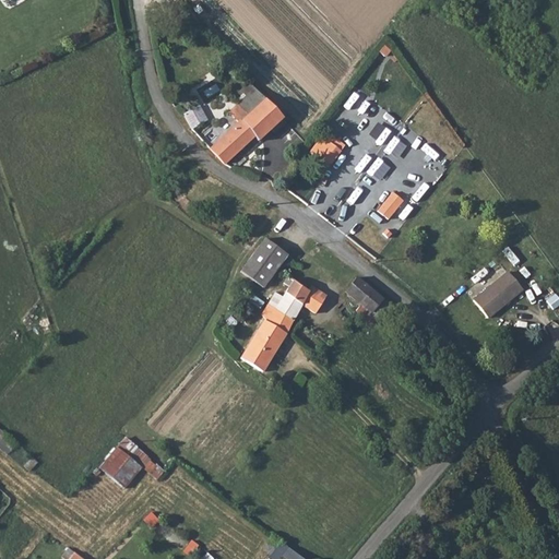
[(238,121),(211,147),(224,163),(254,135),(259,140),(283,117),(256,86),(229,111),(238,121)]
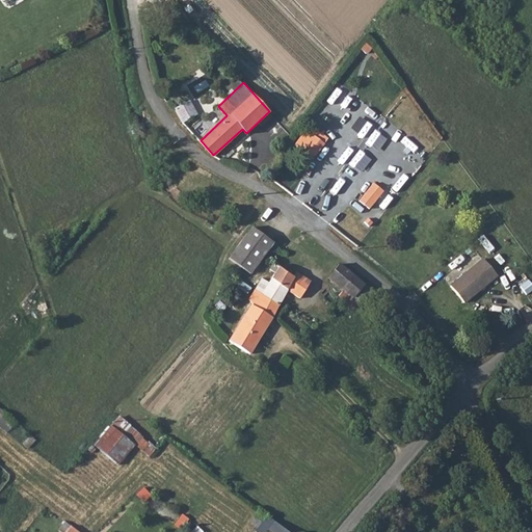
[(176,106),(177,108),(183,121),(183,122),(197,113),(189,100),(176,106)]
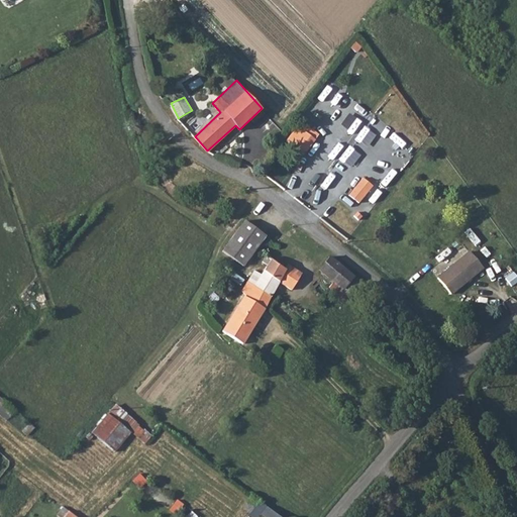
[(305,131),(293,146),(303,154),(315,140),(305,131)]
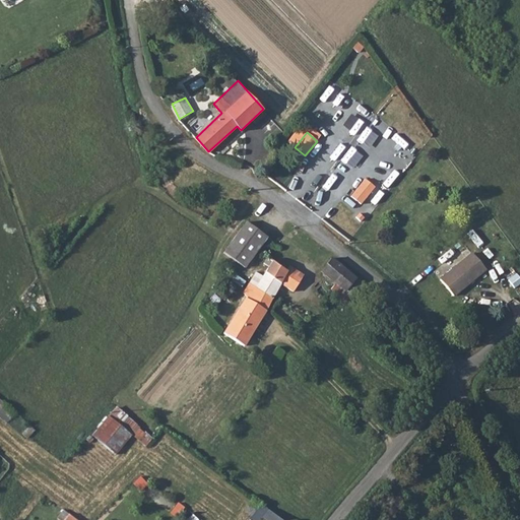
[(365,179),(350,196),(361,204),(375,187),(365,179)]
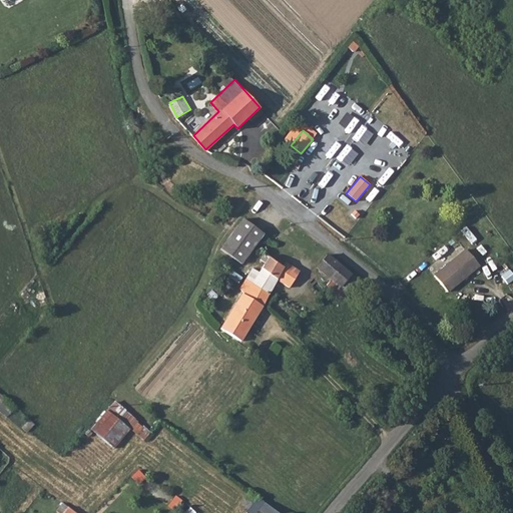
[(354,209),(350,214),(356,218),(360,214),(354,209)]
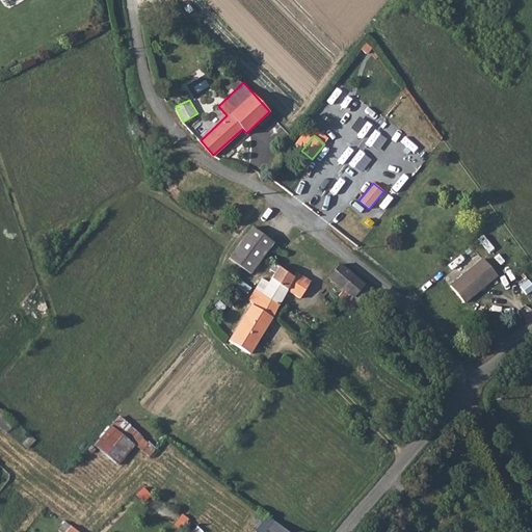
[(230,262),(251,276),(273,244),(251,230),(230,262)]
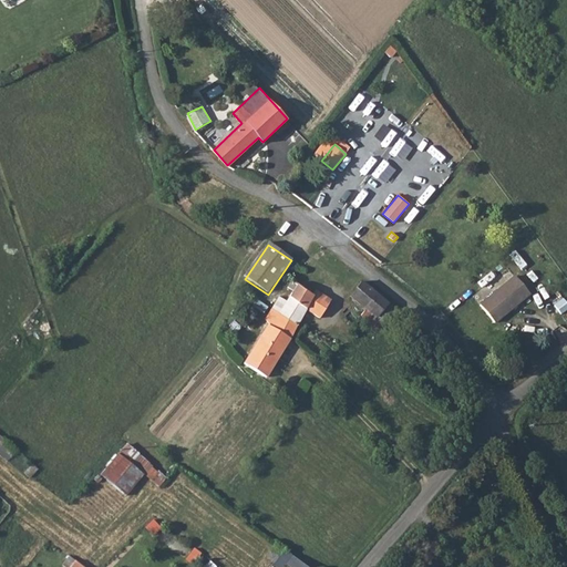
[(519,276),(483,306),(498,325),(535,296),(519,276)]
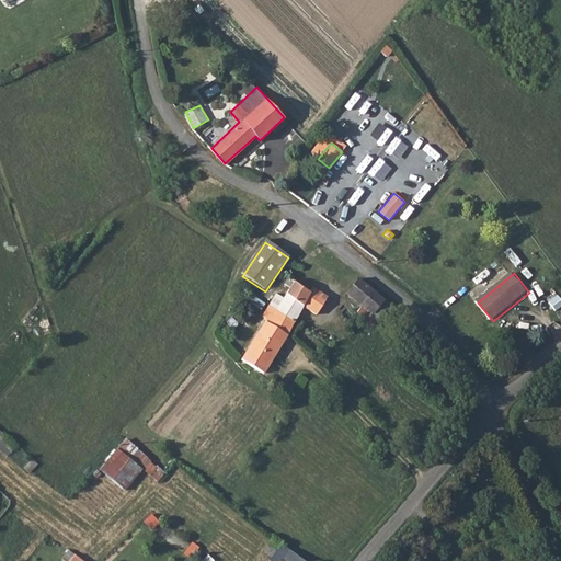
[(271,305),(263,316),(266,320),(270,323),(288,333),(304,306),(317,313),(328,297),(325,295),(313,288),(311,292),(293,279),(289,277),(285,284),(292,287),(277,309),(271,305)]
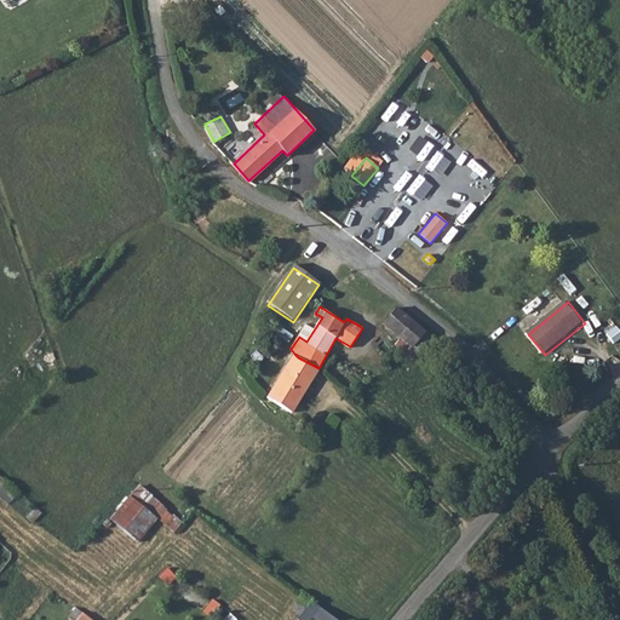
[(397,306),(383,322),(411,345),(425,329),(397,306)]
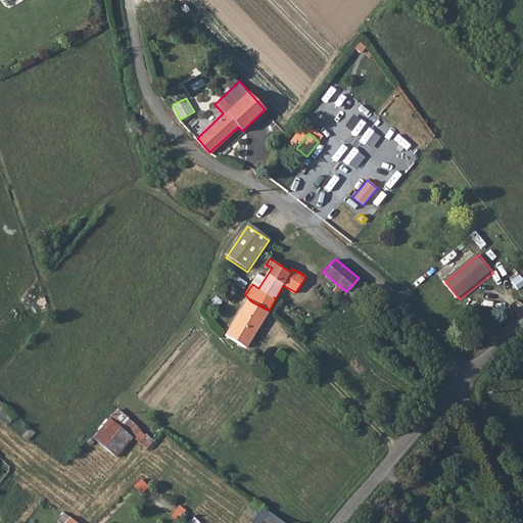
[(359,278),(346,291),(345,292),(355,302),(369,287),(359,278)]
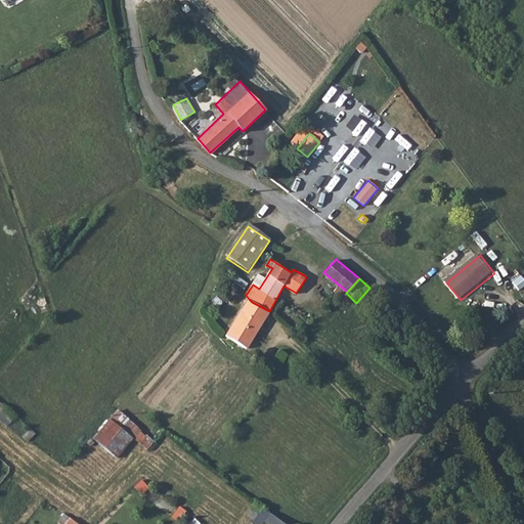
[(252,302),(249,299),(233,326),(232,328),(228,337),(249,349),(269,312),(269,311),(252,302)]
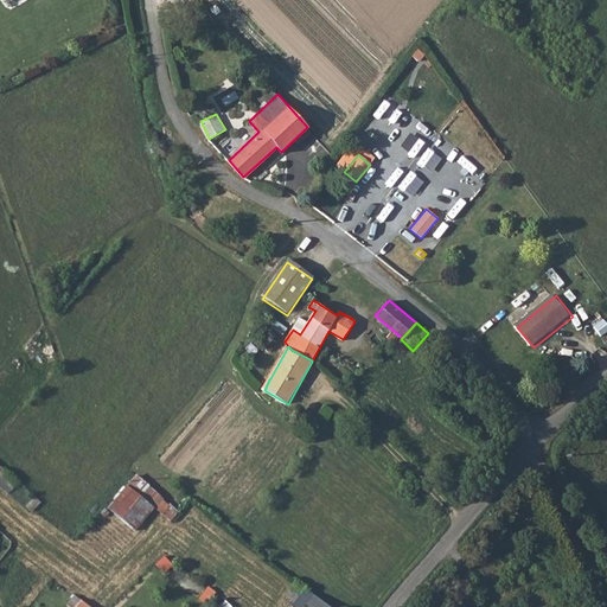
[(135,477),(126,486),(153,509),(168,523),(178,512),(135,477)]
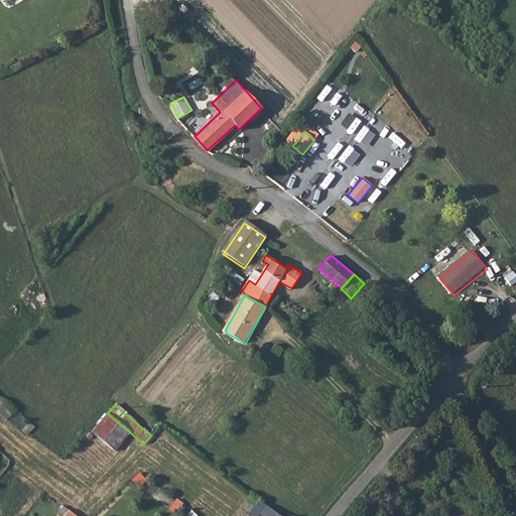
[(107,413),(92,431),(115,450),(130,432),(107,413)]
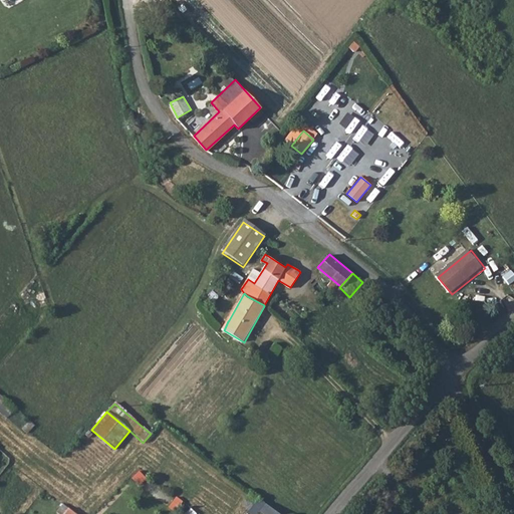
[(264,513),(276,513),(266,504),(260,510),(264,513)]
